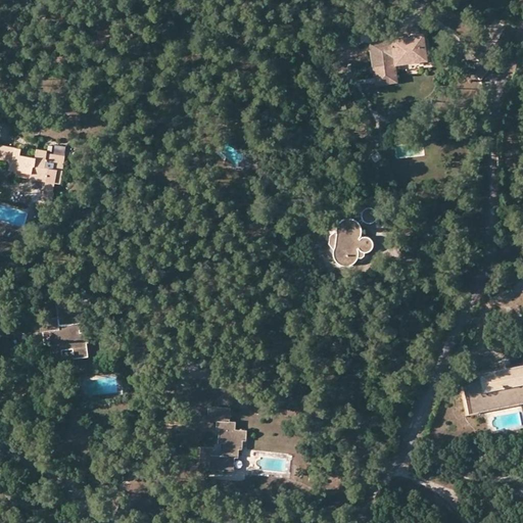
[(376,64),(399,61),(429,57),(426,30),(413,32),(409,35),(403,33),(393,35),(392,38),(372,41),(376,64)]
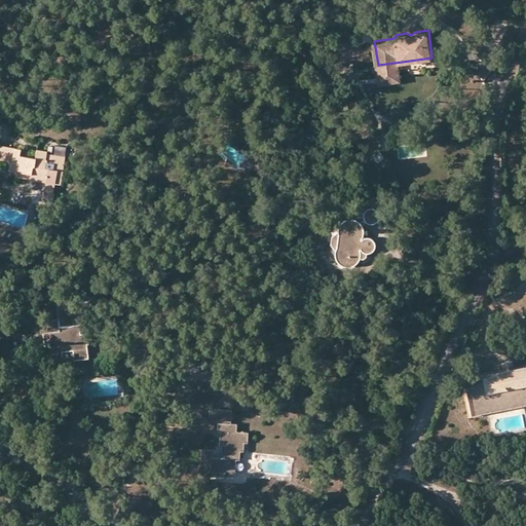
[(404,80),(402,62),(378,65),(380,82),(404,80)]
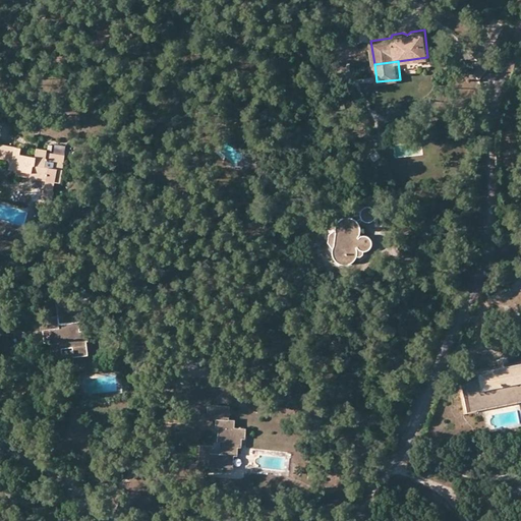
[(29,172),(27,177),(43,180),(41,191),(51,192),(53,183),(57,183),(61,156),(45,153),(46,151),(34,149),(33,156),(18,154),(18,148),(0,145),(0,160),(7,162),(6,169),(14,170),(29,172)]
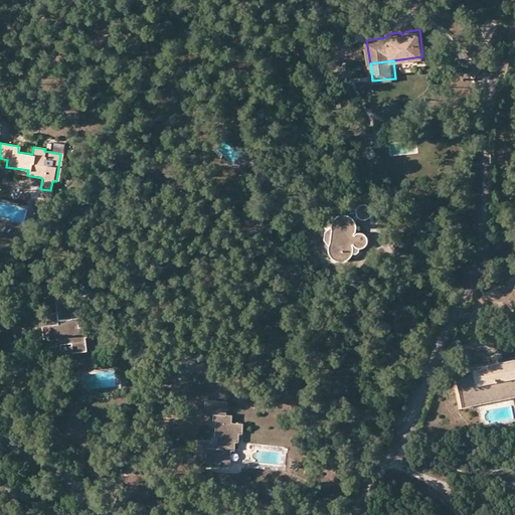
[(371,148),(364,152),(369,159),(376,154),(371,148)]
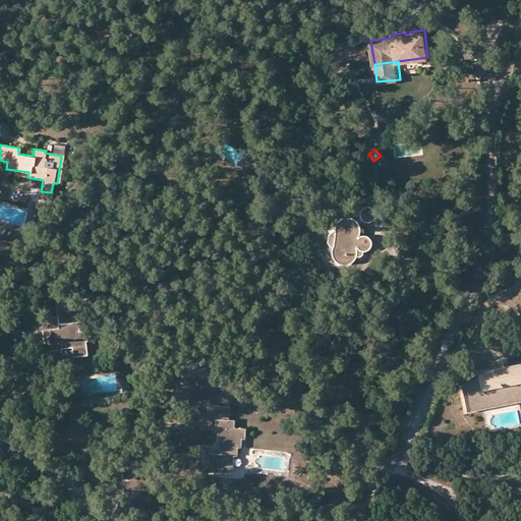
[(359,213),(359,216),(361,218),(364,220),(367,221),(370,220),(372,218),(374,216),(374,213),(374,210),(372,207),(370,206),(367,205),(364,206),(361,207),(359,210),(359,213)]
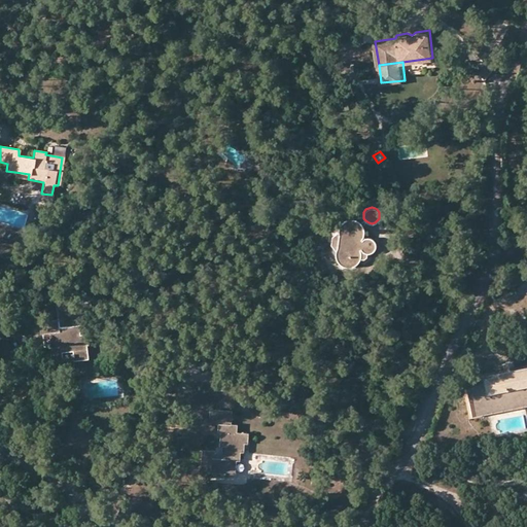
[(330,236),(329,244),(334,249),(335,252),(336,258),(340,265),(347,266),(353,265),(356,262),(357,261),(358,258),(359,254),(358,249),(360,248),(362,250),(364,252),(367,252),(371,252),(373,251),(374,249),(375,246),(375,243),(374,241),(374,240),(372,238),(371,238),(369,237),(366,237),(364,237),(360,241),(359,239),(362,236),(363,230),(361,225),(357,221),(352,219),(347,218),(341,221),(338,226),(337,232),(330,236)]
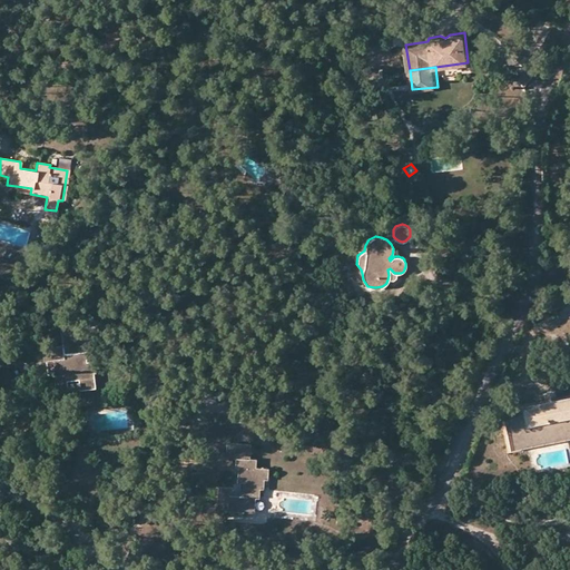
[(79,392),(96,390),(92,362),(87,363),(86,353),(101,351),(98,325),(89,326),(89,320),(59,324),(62,346),(43,349),(46,374),(51,374),(50,367),(53,366),(57,393),(69,392),(68,382),(78,381),(79,392)]
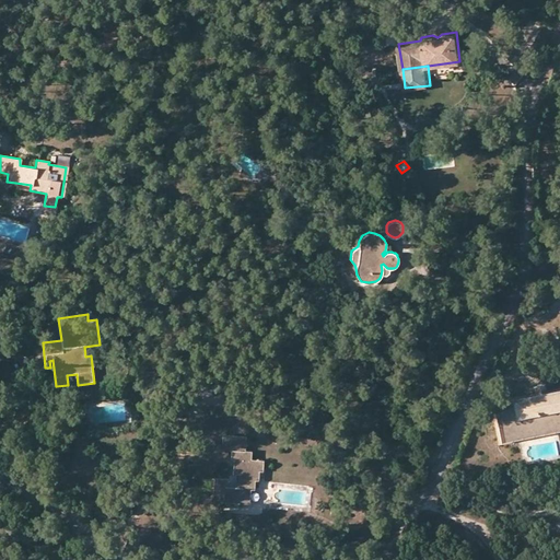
[(533,387),(534,395),(545,393),(544,385),(533,387)]
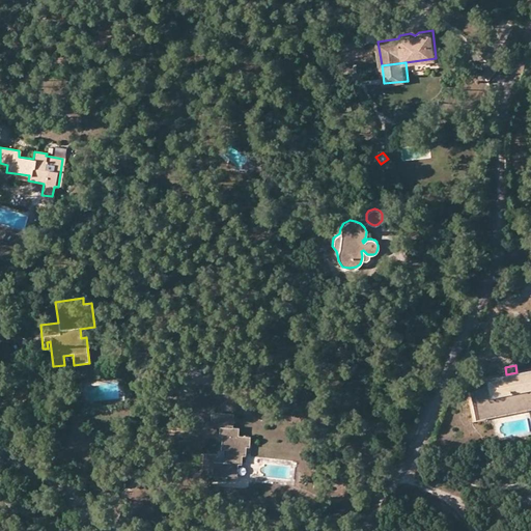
[(493,409),(530,399),(530,369),(516,372),(506,374),(485,379),(486,385),(468,389),(473,417),(493,412),(493,409)]
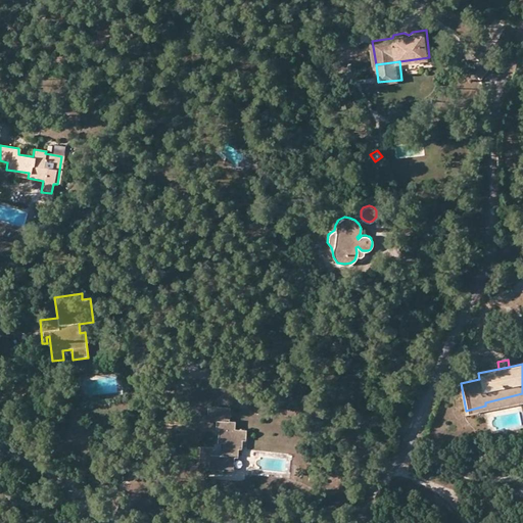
[(522,402),(522,393),(485,402),(485,406),(466,411),(467,416),(522,402)]
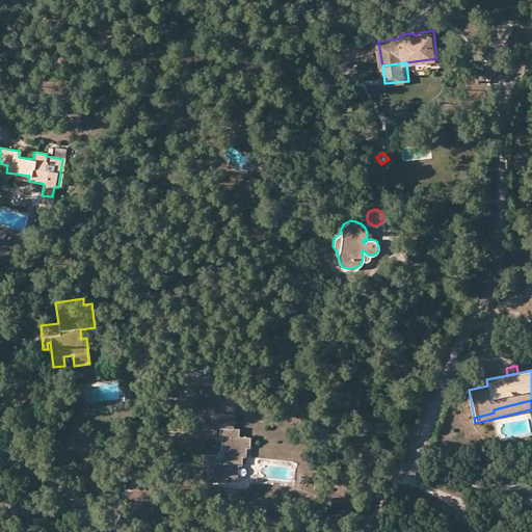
[(223,451),(223,457),(215,456),(215,453),(205,452),(204,467),(213,468),(213,475),(237,476),(238,464),(241,464),(241,456),(244,455),(245,445),(248,446),(249,437),(238,436),(238,429),(233,428),(233,416),(212,414),(211,428),(219,429),(219,434),(221,436),(220,451),(223,451)]
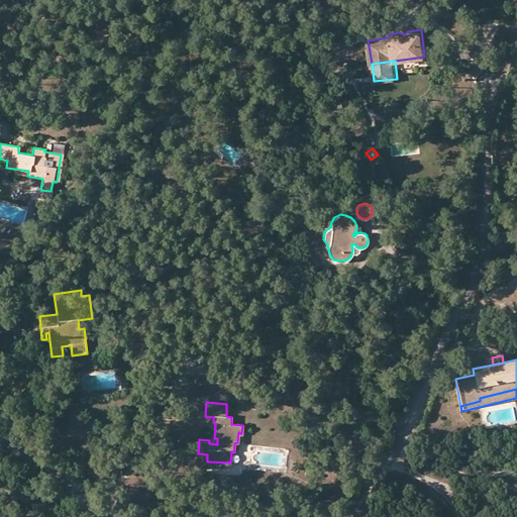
[(19,502),(4,493),(0,499),(0,506),(12,514),(19,502)]
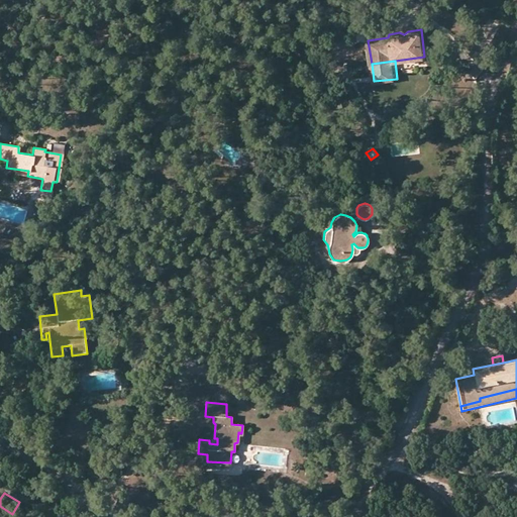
All buildings are outlined.
